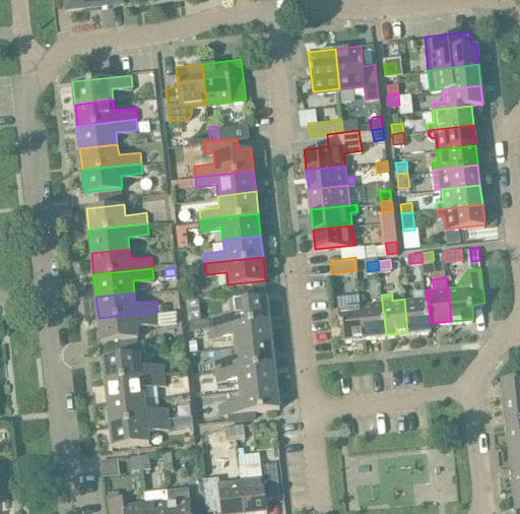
[(364,337),(386,334),(381,295),(372,296),(372,303),(360,304),(364,337)]
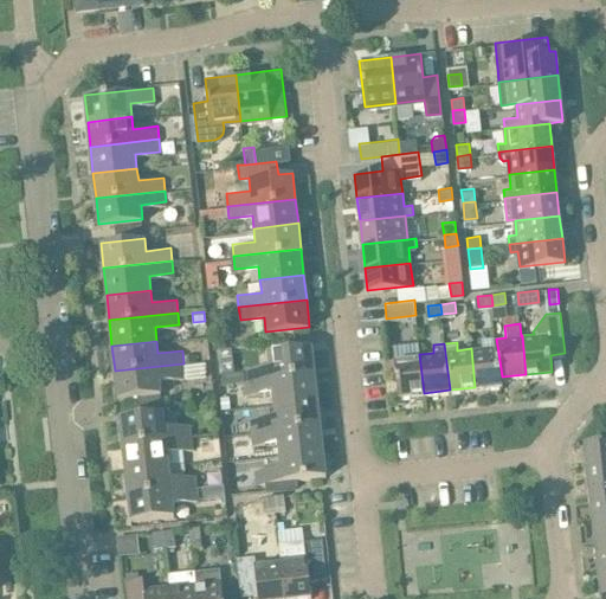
[(245,366),(246,379),(314,371),(311,346),(269,350),(270,364),(245,366)]
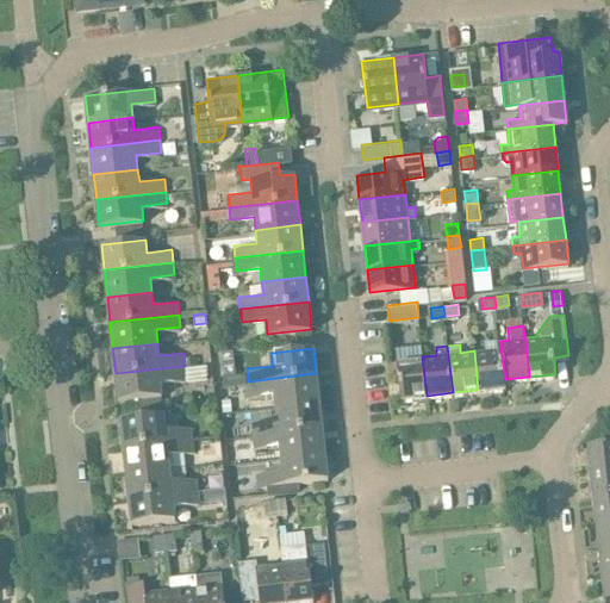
[(505,379),(500,348),(474,350),(478,390),(505,386),(505,379)]
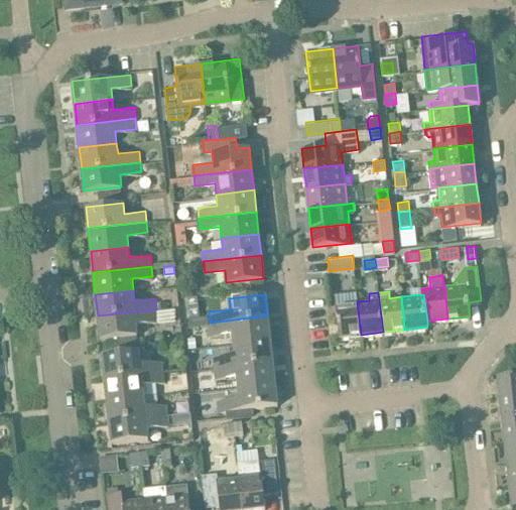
[(165,299),(156,300),(157,308),(166,307),(165,299)]
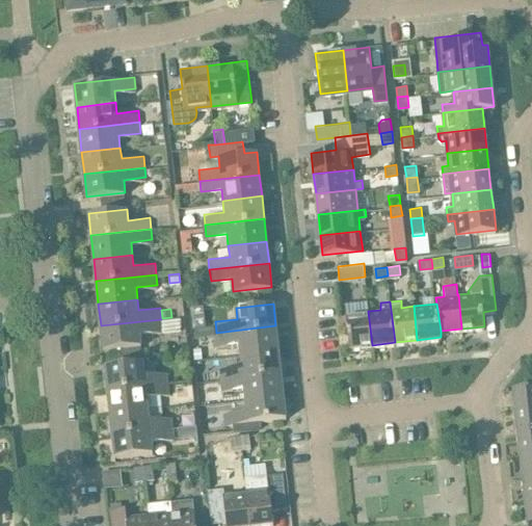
[(349,347),(372,345),(368,311),(346,313),(349,347)]
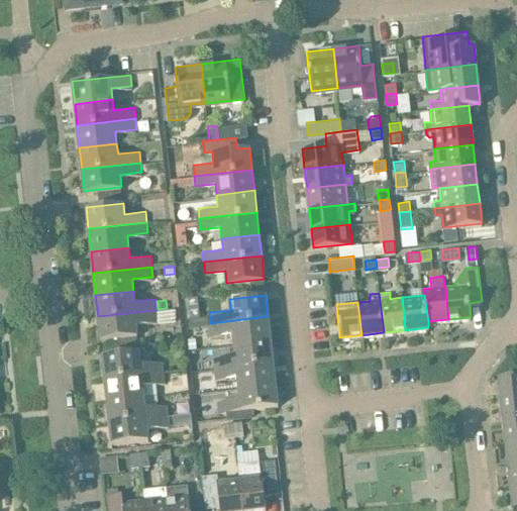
[(157,310),(98,316),(100,338),(138,334),(137,322),(158,319),(157,310)]
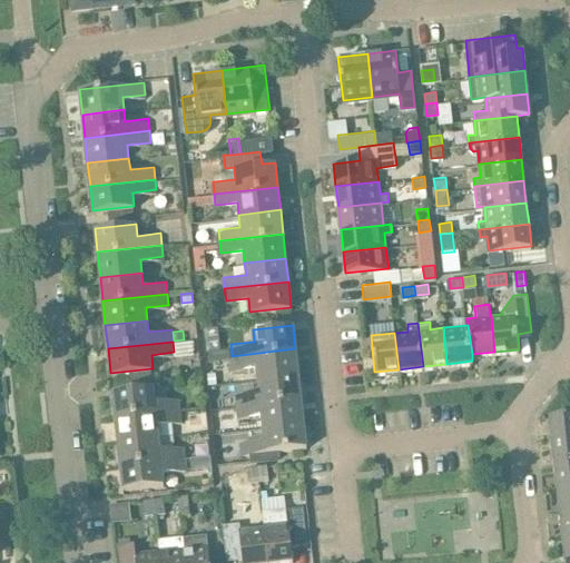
[(298,373),(295,348),(232,356),(233,367),(256,364),(257,377),(298,373)]
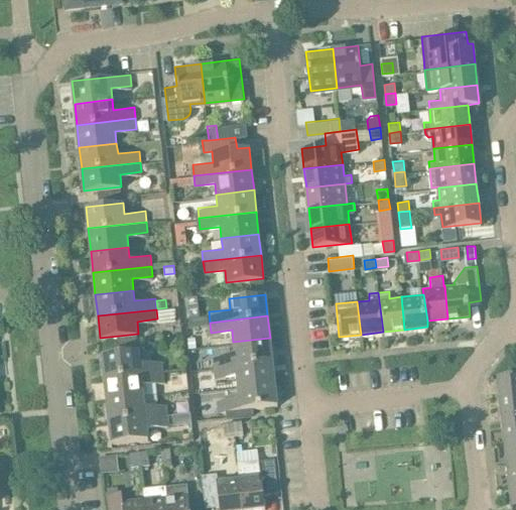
[(195,335),(187,336),(188,347),(197,346),(195,335)]
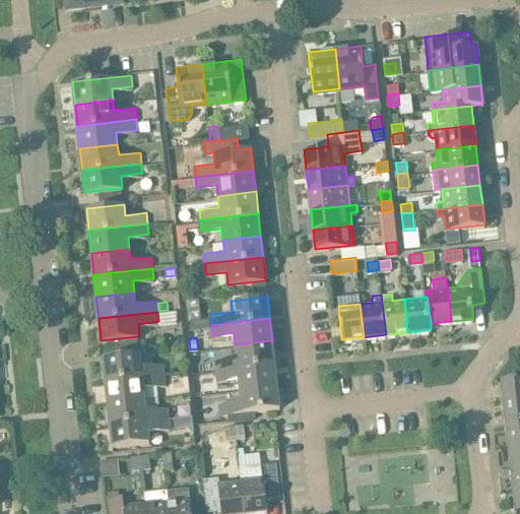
[(274,362),(272,340),(235,344),(237,355),(215,358),(216,369),(274,362)]
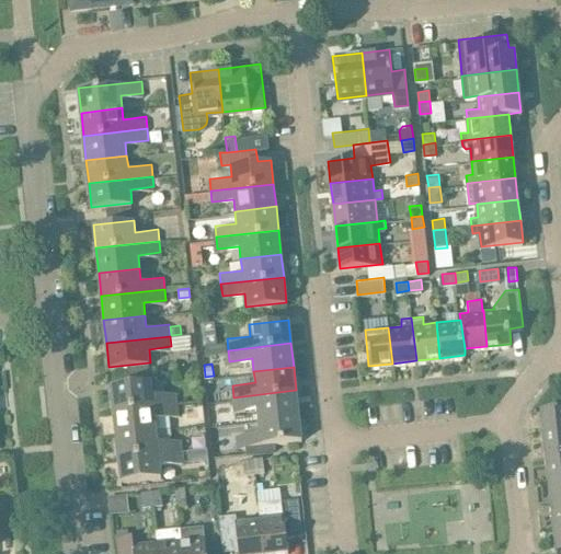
[(152,380),(133,382),(111,384),(113,410),(176,402),(175,390),(153,392),(152,380)]
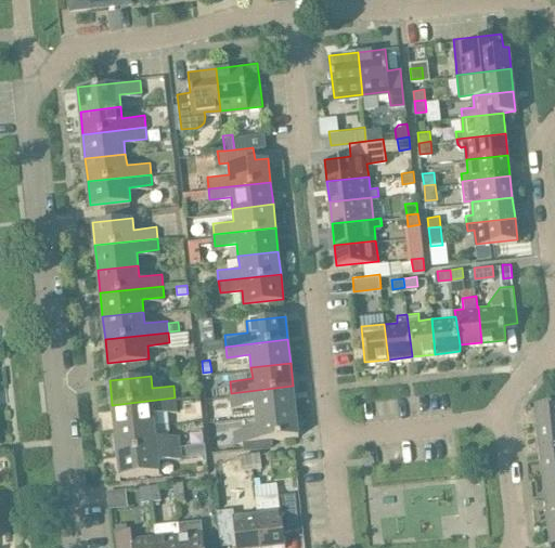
[(296,408),(293,386),(231,393),(232,404),(256,401),(257,413),(296,408)]
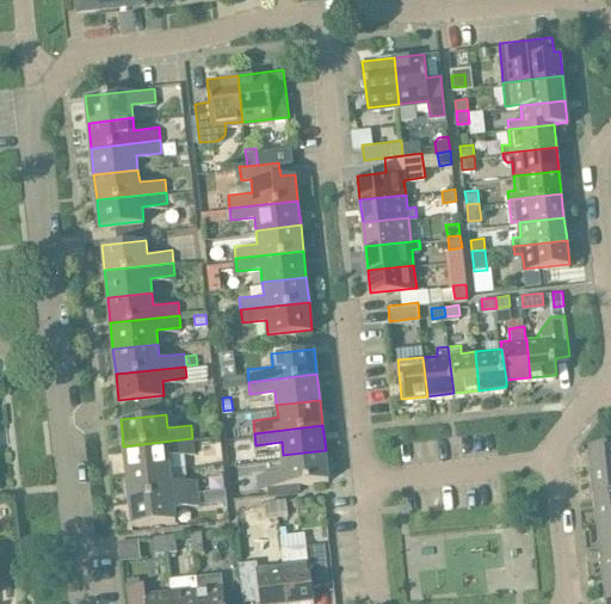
[(127,472),(172,467),(170,453),(193,450),(192,438),(123,447),(127,472)]
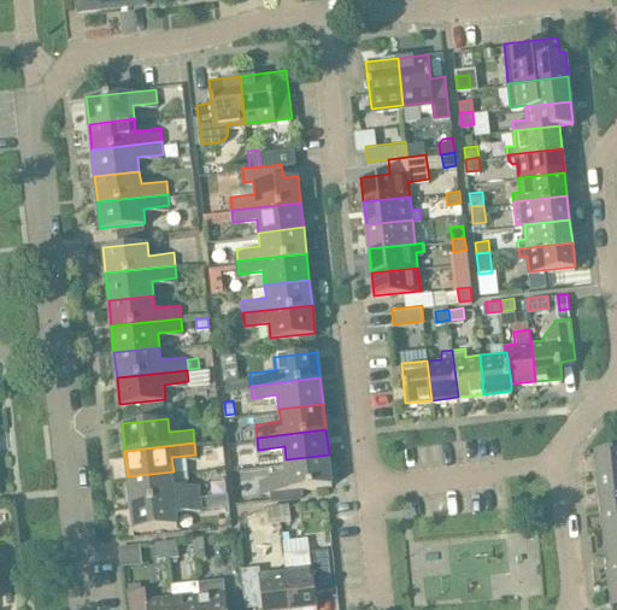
[(616,446),(594,450),(598,476),(616,474),(616,446)]
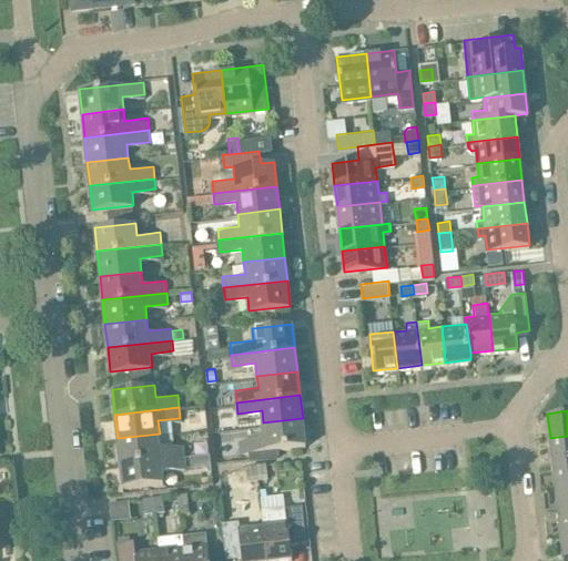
[(305,444),(303,418),(263,422),(264,436),(240,438),(241,451),(305,444)]
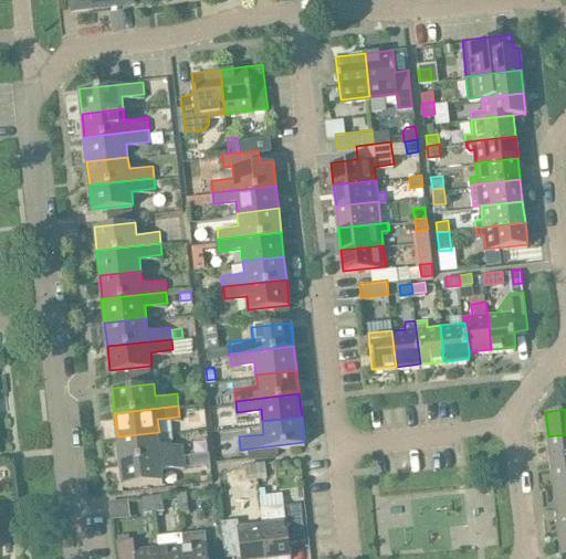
[(119,460),(184,452),(182,441),(160,443),(159,432),(117,436),(119,460)]
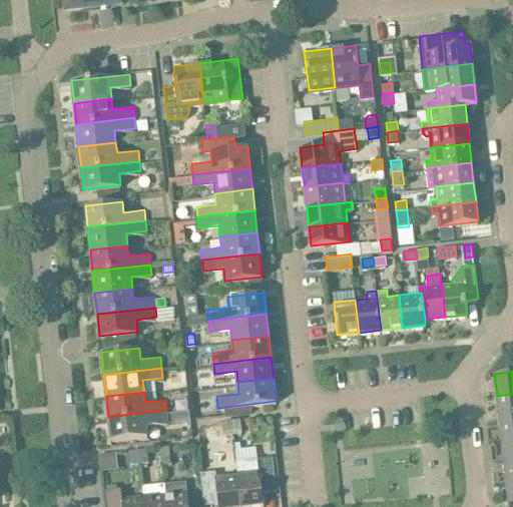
[(512,394),(497,396),(499,418),(512,416),(512,394)]
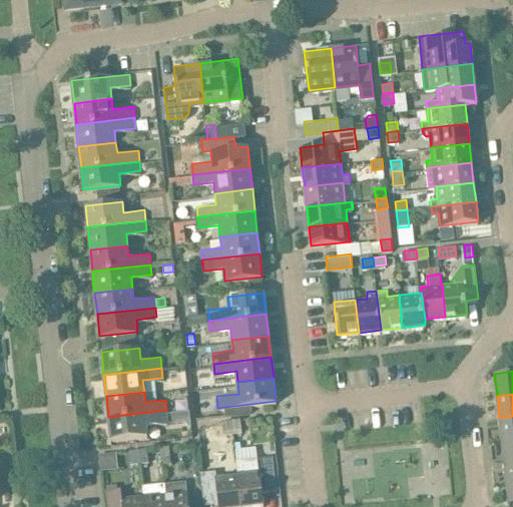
[(171,410),(172,421),(190,419),(188,408),(171,410)]
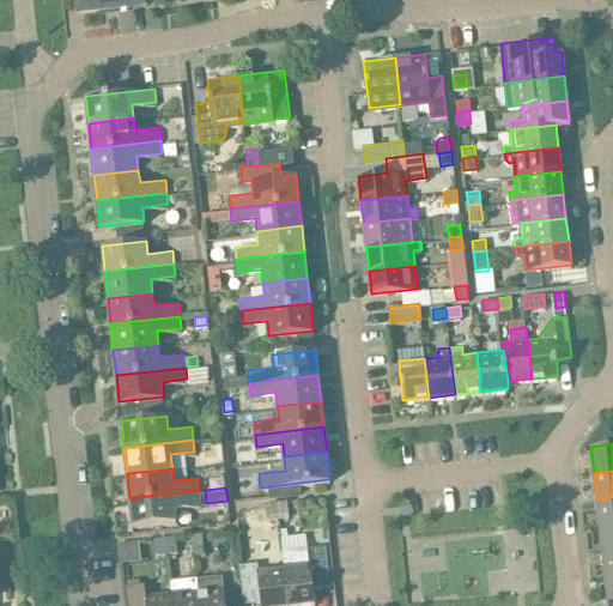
[(199,490),(129,498),(132,525),(176,520),(175,505),(200,503),(199,490)]
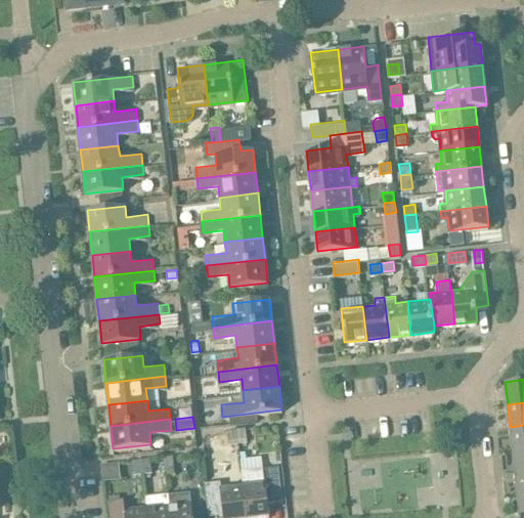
[(523,425),(510,427),(513,448),(523,446),(523,425)]
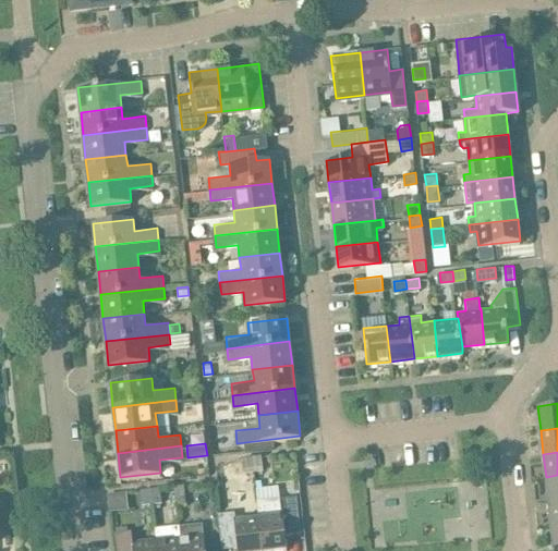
[(263,453),(253,454),(254,467),(264,466),(263,453)]
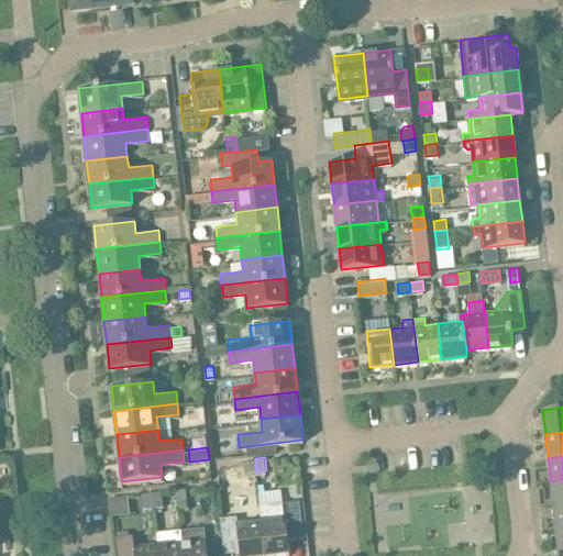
[(246,473),(256,471),(255,458),(245,459),(246,473)]
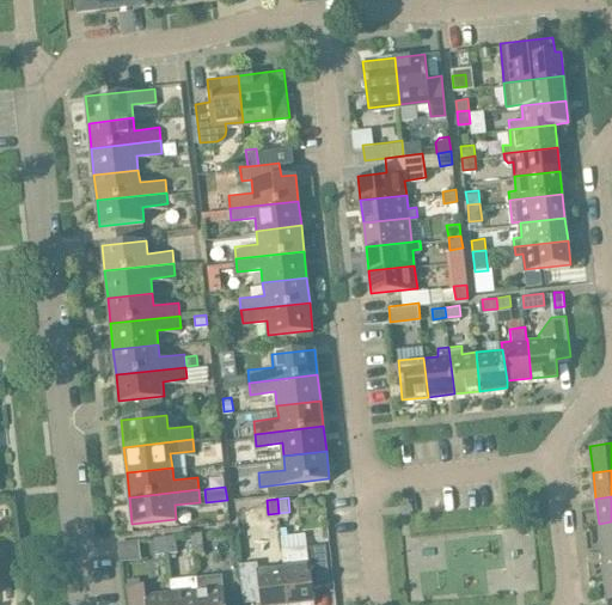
[(611,521),(599,524),(601,549),(611,548),(611,521)]
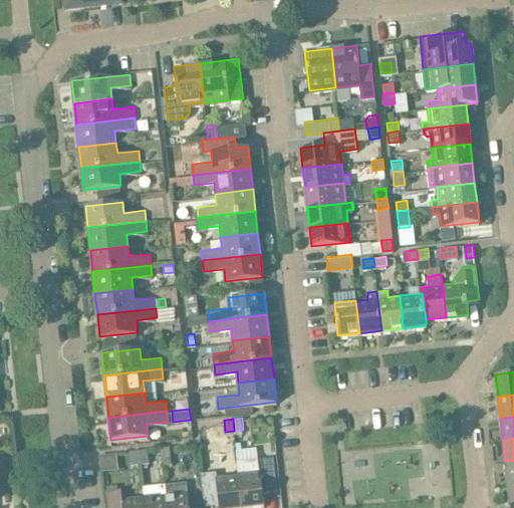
[(169,446),(161,447),(162,460),(171,459),(169,446)]
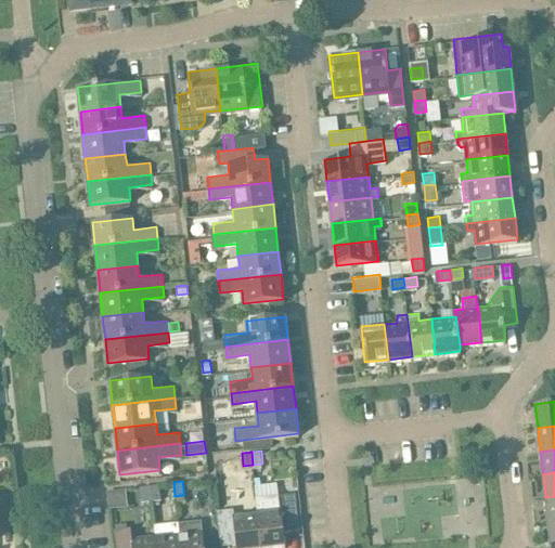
[(158,483),(150,484),(151,498),(160,497),(158,483)]
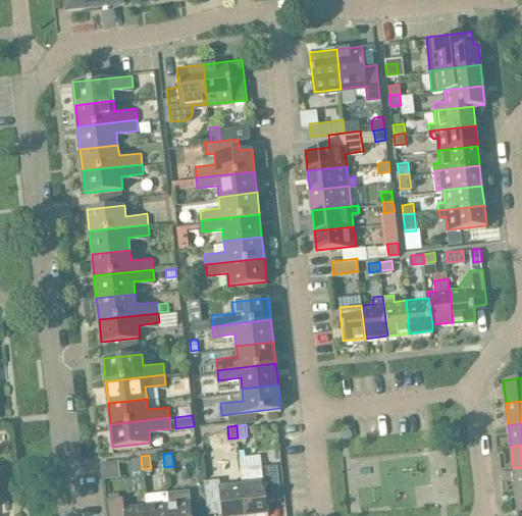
[(134,470),(142,469),(141,456),(132,457),(134,470)]
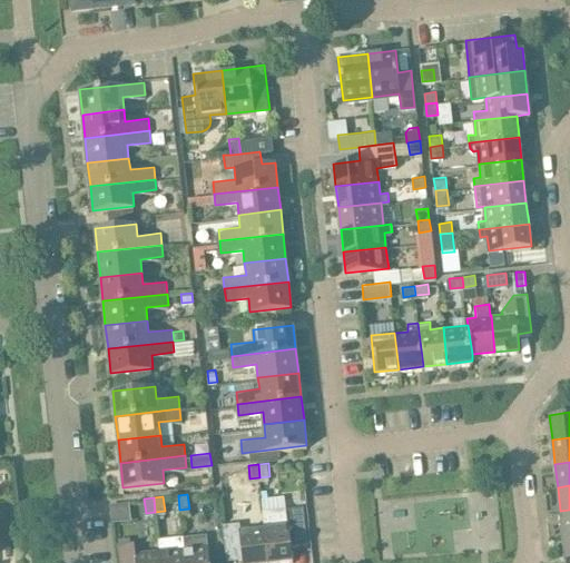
[(569,510),(560,511),(562,535),(569,533),(569,510)]
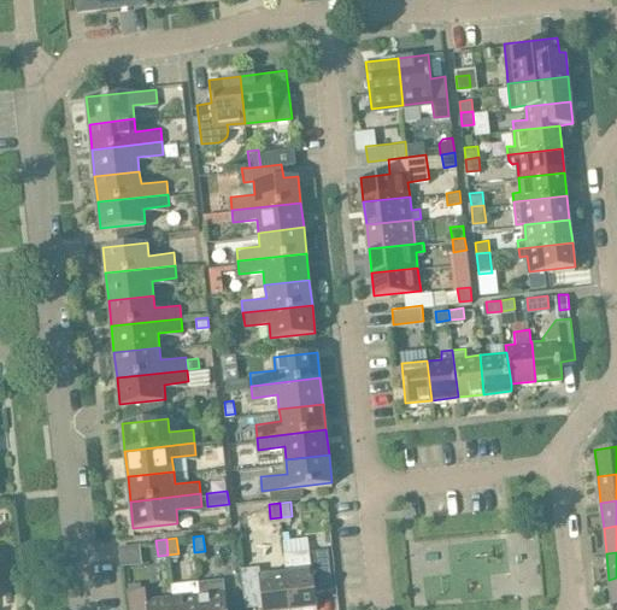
[(312,564),(287,567),(292,609),(317,606),(312,564)]
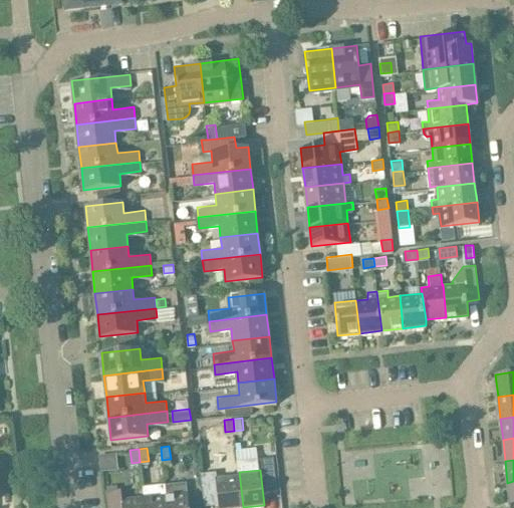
[(219,507),(235,507),(243,507),(239,472),(215,475),(219,507)]
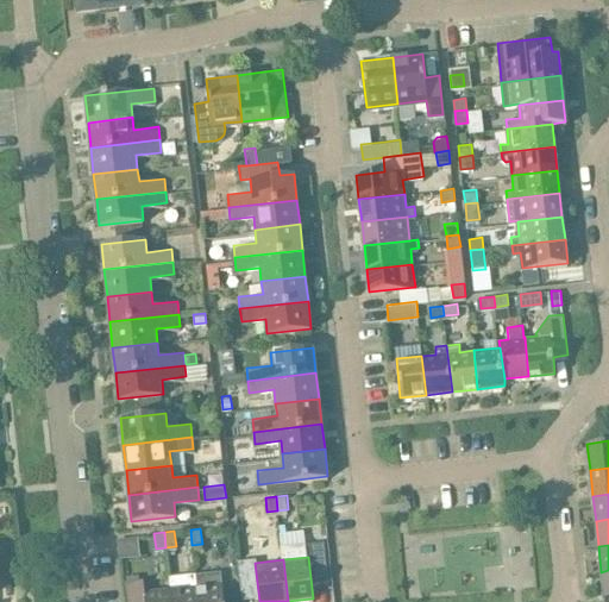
[(221,581),(220,569),(195,572),(198,601),(224,601),(223,581),(221,581)]
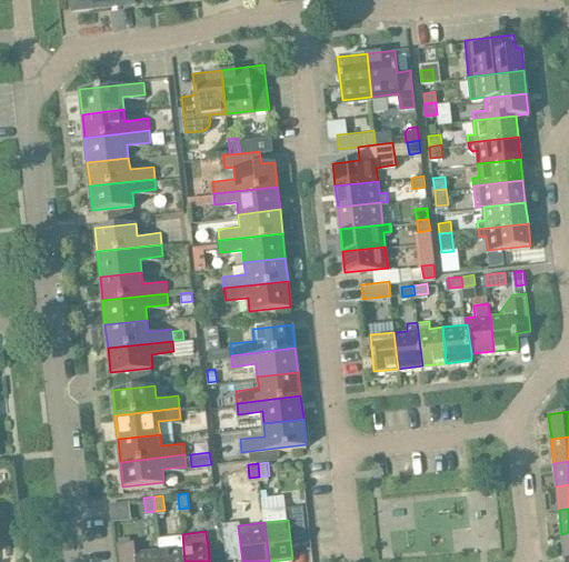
[(160,561),(185,561),(182,534),(158,537),(158,548),(159,548),(160,561)]
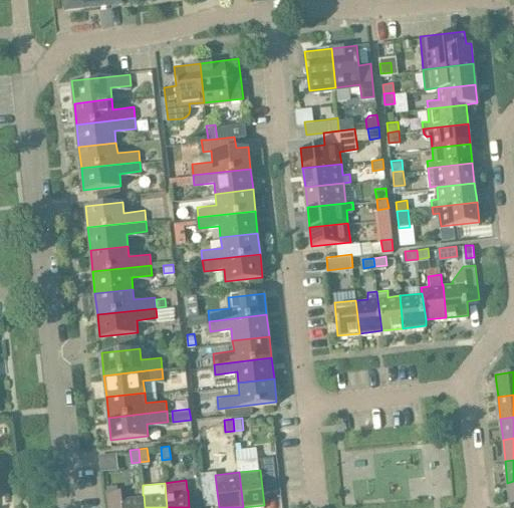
[(145,507),(144,495),(143,495),(121,497),(120,489),(106,490),(108,507),(145,507)]
